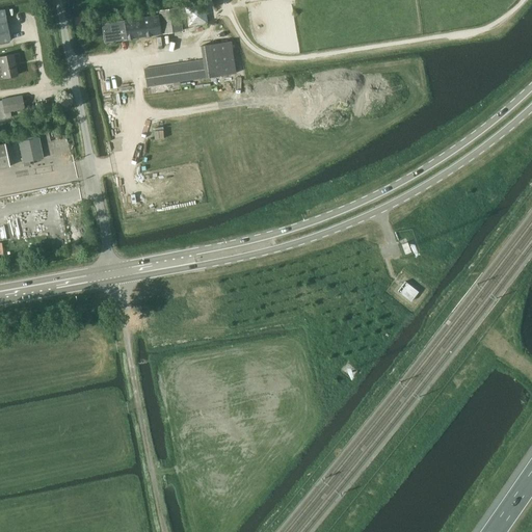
[(182,30),(179,7),(159,10),(163,33),(182,30)]
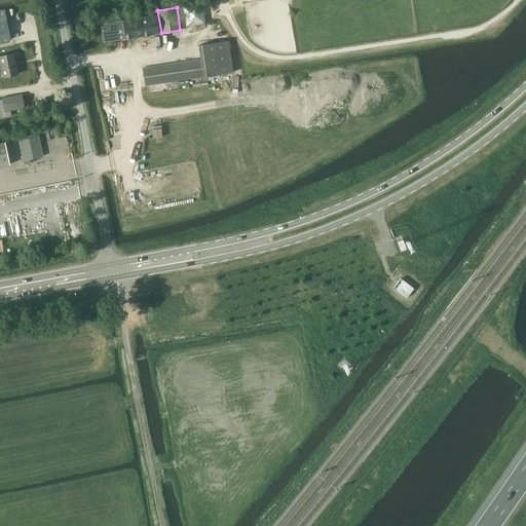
[(0,41),(10,40),(4,9),(0,10),(0,41)]
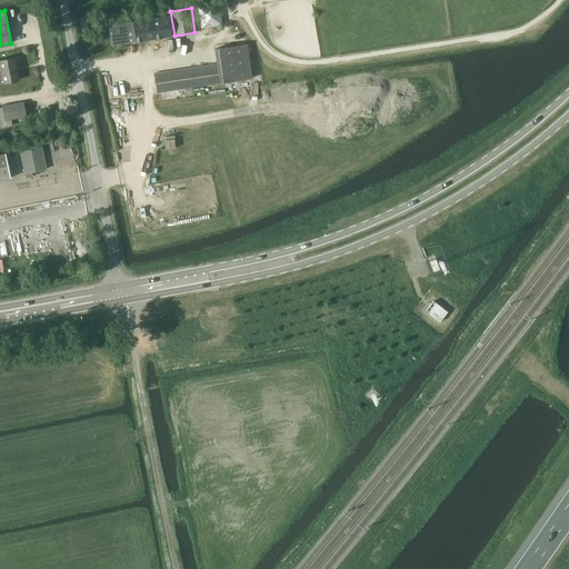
[(125,43),(128,42),(136,41),(136,42),(173,36),(170,16),(140,20),(121,23),(122,29),(109,31),(111,45),(125,43)]
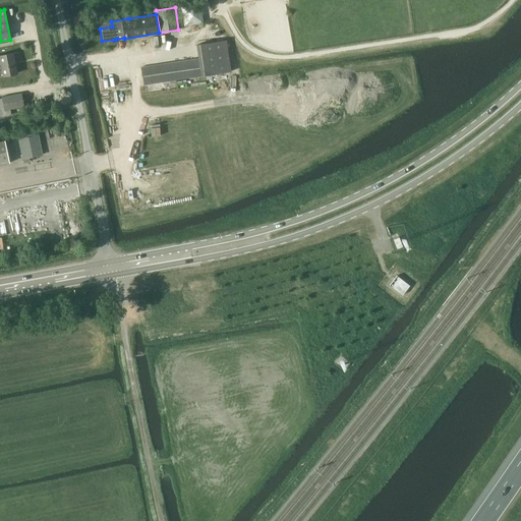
[(143,84),(231,71),(226,40),(200,44),(203,58),(141,67),(143,84)]
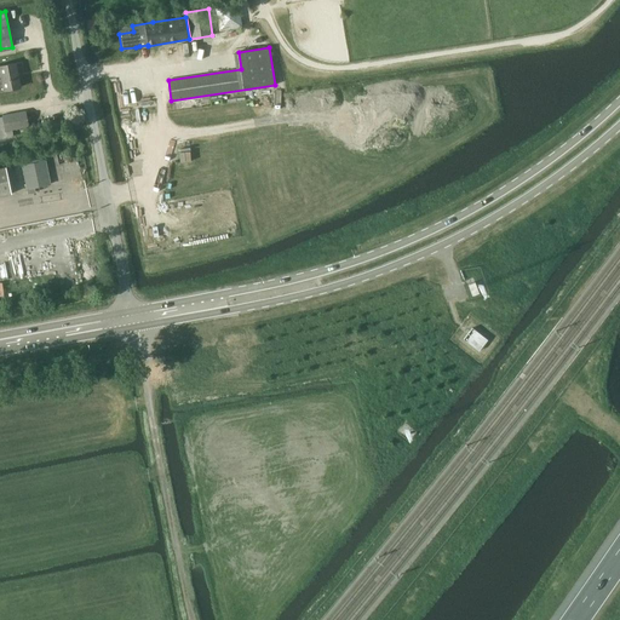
[(21,87),(16,63),(0,65),(0,91),(3,91),(21,87)]
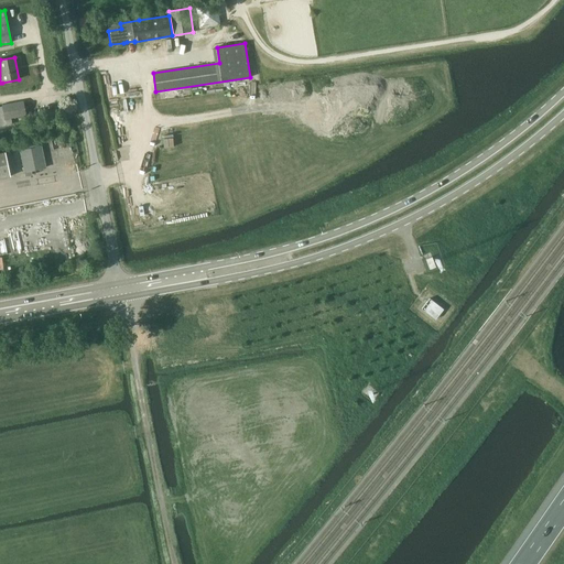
[(0,126),(12,123),(12,118),(25,116),(23,101),(2,105),(2,108),(0,108),(0,126)]
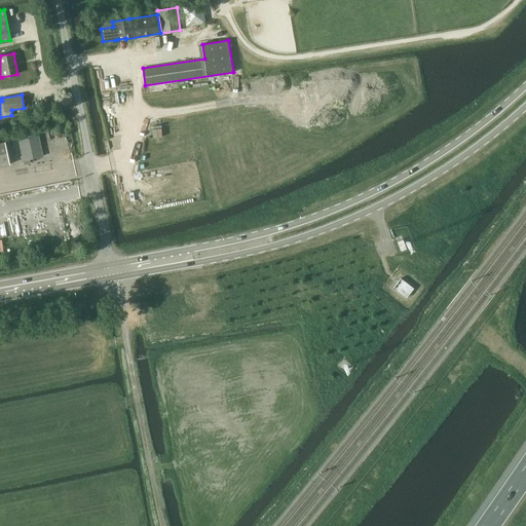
[(19,141),(24,164),(30,163),(29,159),(43,156),(39,137),(35,138),(34,133),(17,136),(19,140),(19,141)]
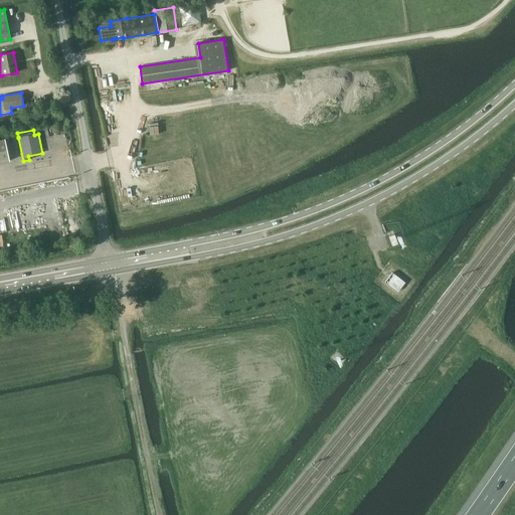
[(0,140),(0,163),(9,161),(5,139),(0,140)]
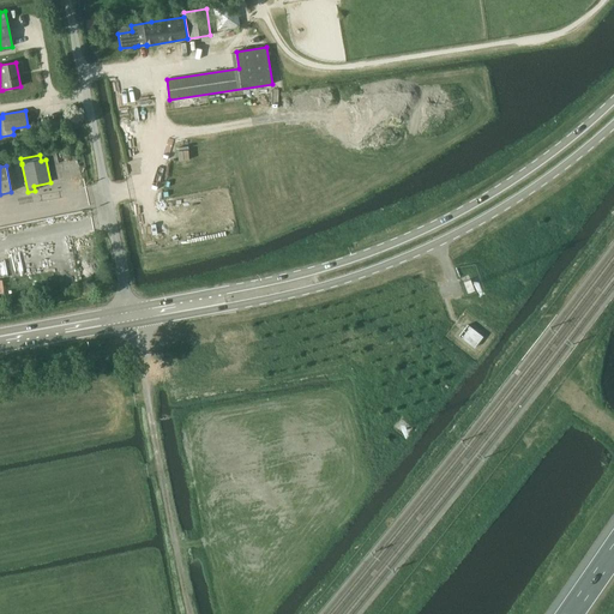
[(92,238),(86,239),(90,262),(97,260),(92,238)]
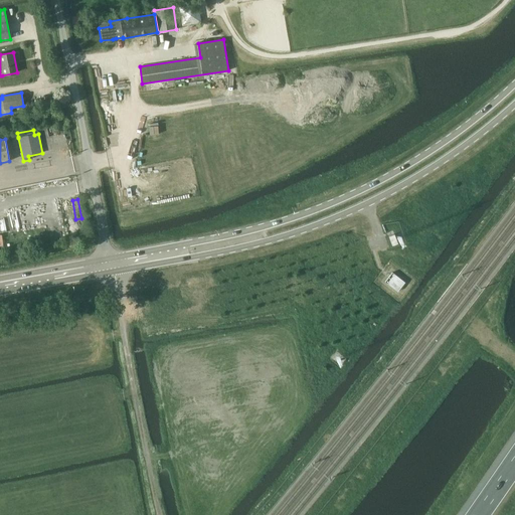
[(392,245),(398,243),(394,234),(389,236),(392,245)]
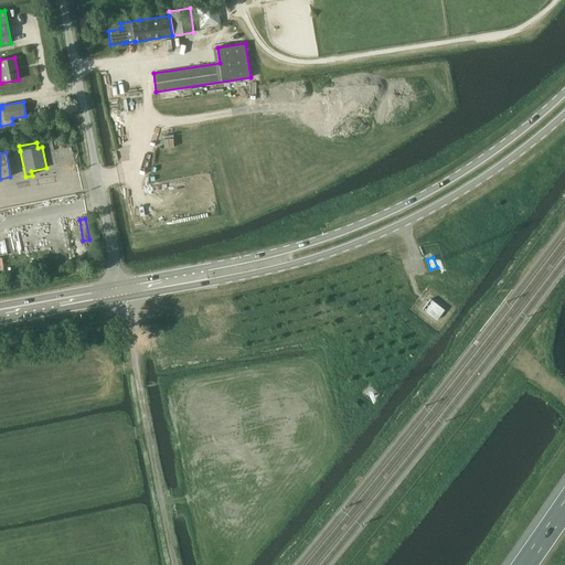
[(445,310),(430,299),(427,304),(424,309),(437,320),(445,310)]
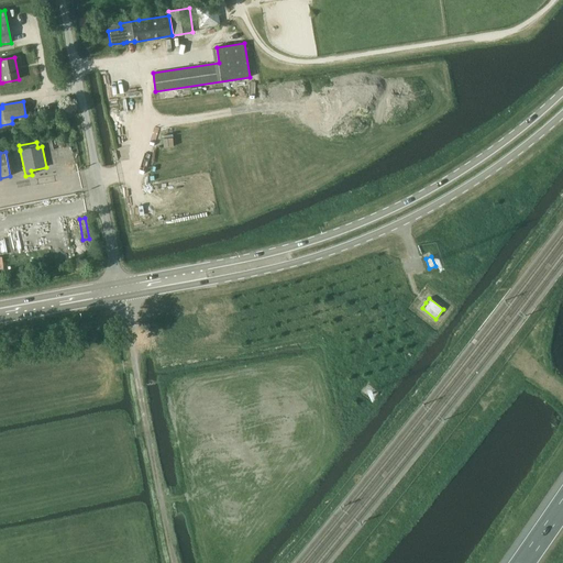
All buildings are outlined.
